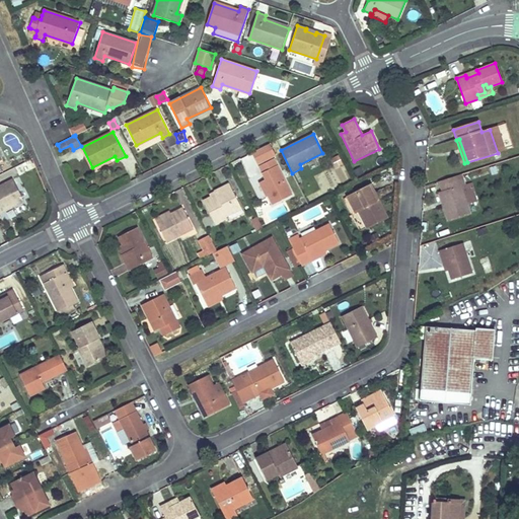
[(292,196),(274,159),(260,166),(266,180),(261,182),(273,205),(292,196)]
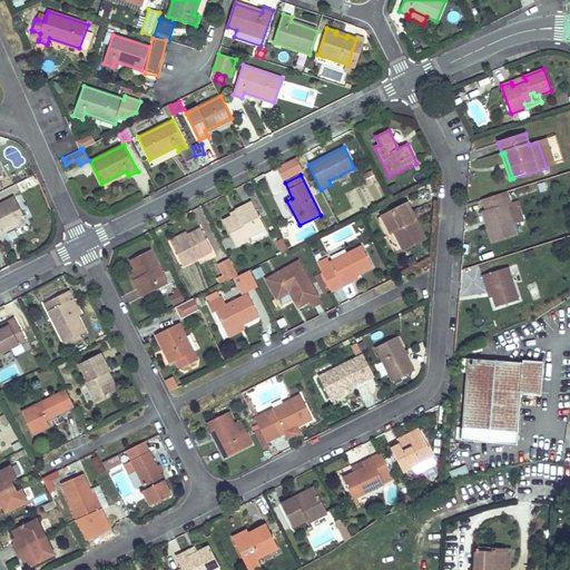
[(522,223),(519,212),(521,210),(518,200),(510,204),(507,192),(483,199),(487,210),(483,212),(493,242),(516,235),(512,226),(522,223)]
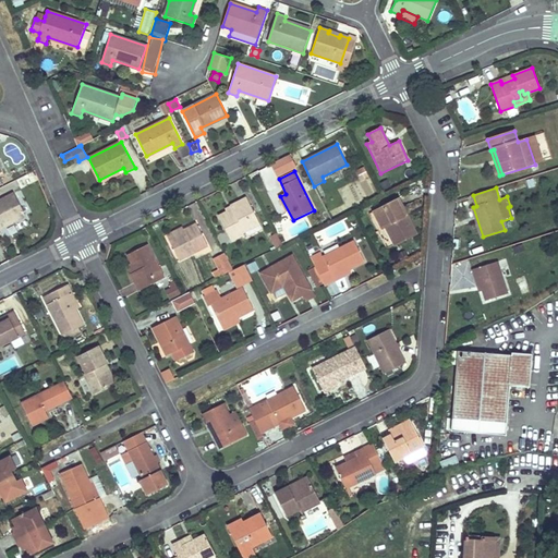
[(0,228),(26,216),(14,193),(0,201),(0,235),(0,234),(0,228)]
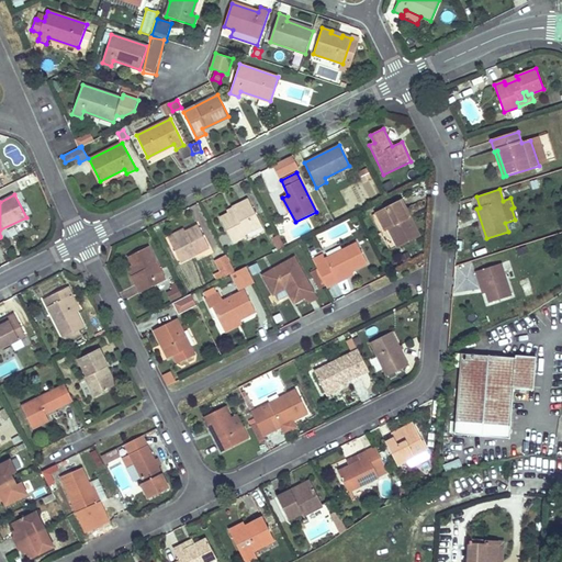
[(262,226),(248,200),(232,208),(233,209),(234,212),(228,215),(221,218),(233,244),(246,237),(245,235),(262,226)]
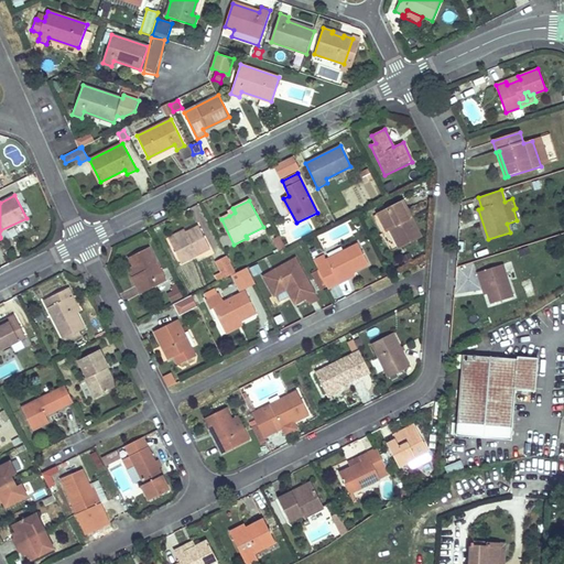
[(421,236),(412,217),(409,218),(408,218),(405,213),(409,210),(404,202),(378,214),(386,230),(390,228),(399,247),(421,236)]
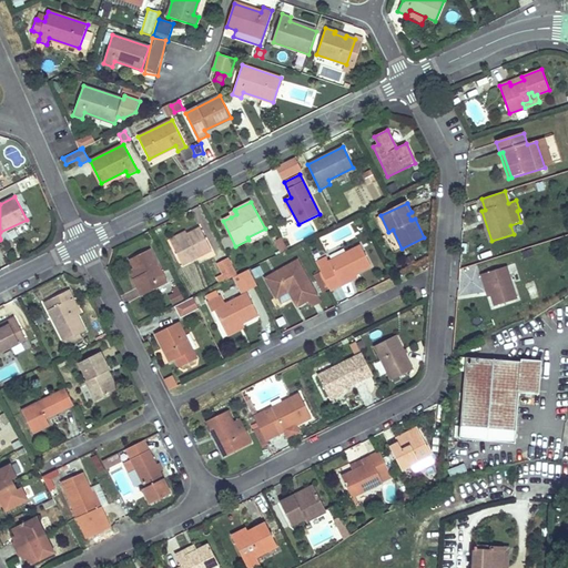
[(212,251),(201,229),(189,235),(172,243),(182,265),(212,251)]
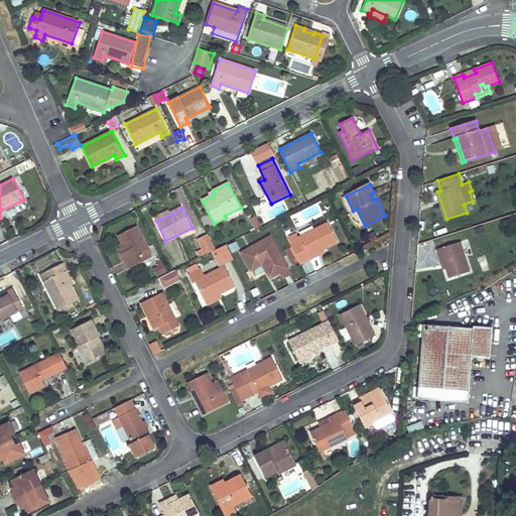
[(156,221),(171,214),(170,213),(169,211),(169,210),(154,218),(156,221)]
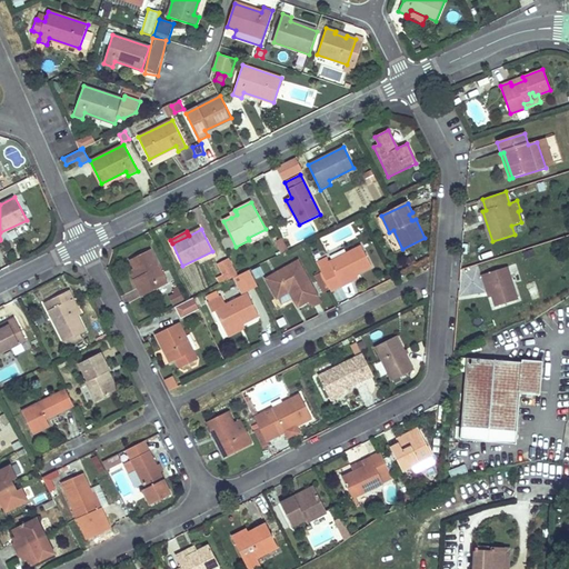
[(287,249),(281,238),(275,241),(281,252),(287,249)]
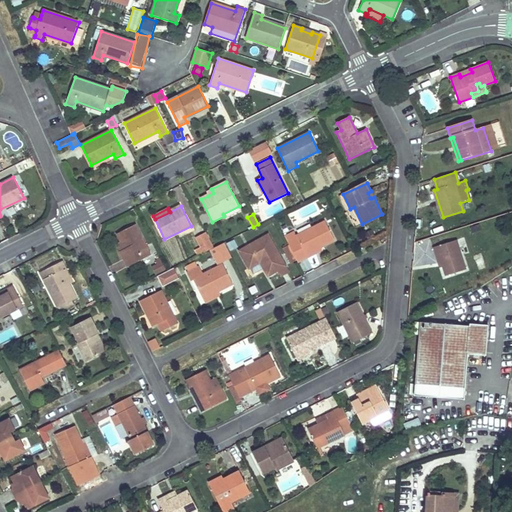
[(294,232),(285,237),(288,244),(289,246),(293,254),(296,260),(297,262),(307,257),(306,254),(321,247),(334,240),(325,221),(296,236),(294,232)]
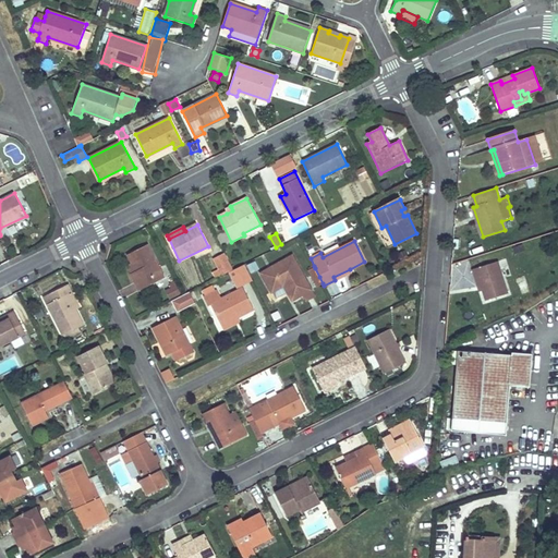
[(164,278),(147,245),(128,255),(131,264),(135,270),(135,271),(131,274),(130,275),(138,290),(164,278)]
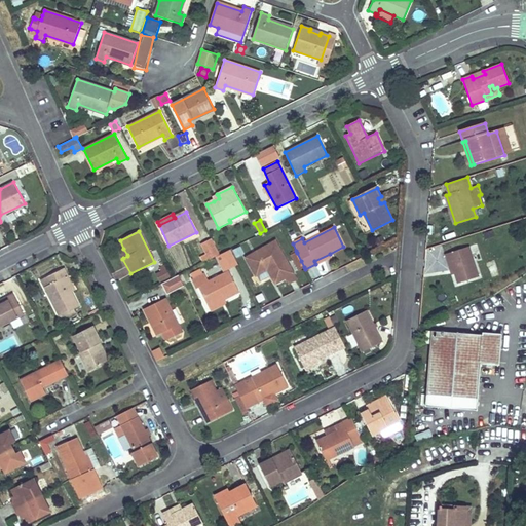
[(218,254),(211,240),(201,245),(209,259),(218,254)]
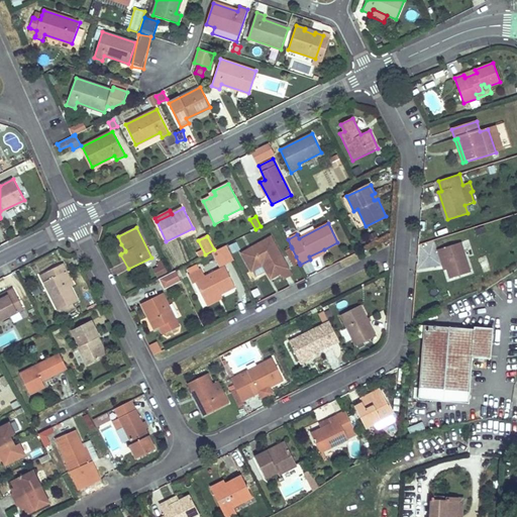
[(288,269),(271,238),(242,253),(252,272),(249,273),(253,279),(268,272),(271,279),(288,269)]
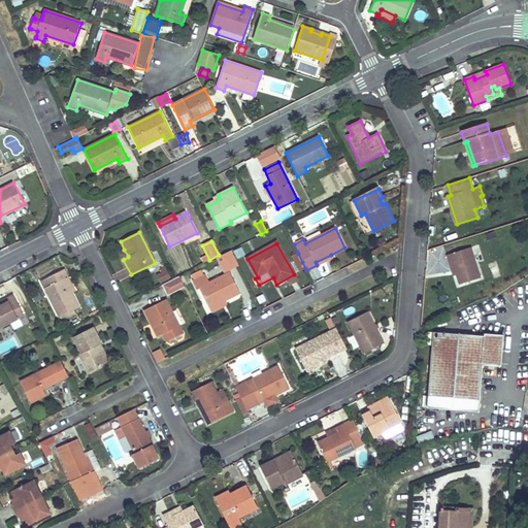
[(481,278),(471,248),(447,255),(450,263),(453,263),(456,274),(459,285),(481,278)]
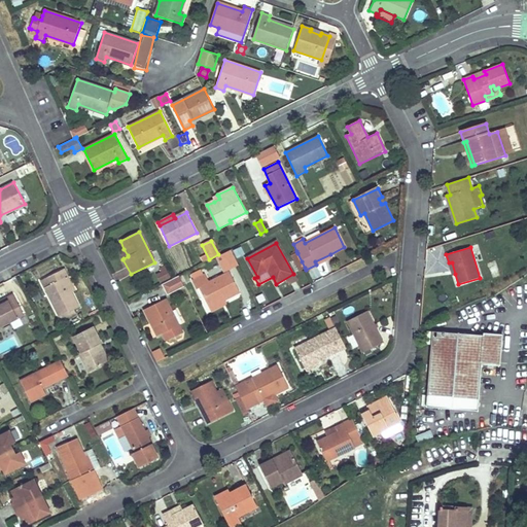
[(231,250),(217,256),(225,272),(239,266),(231,250)]
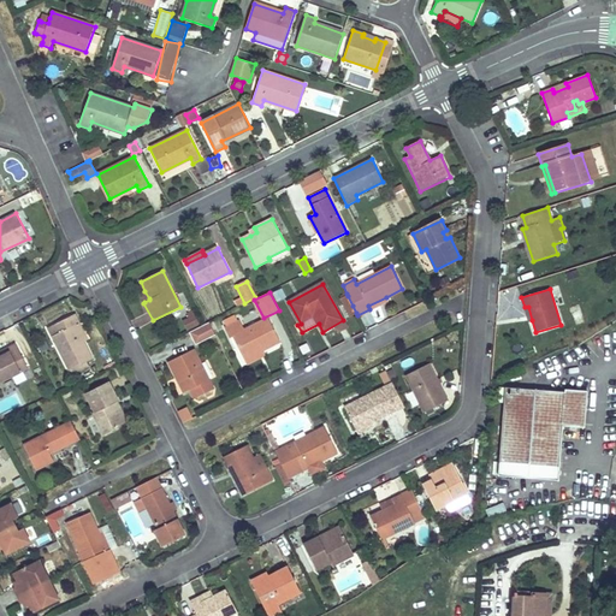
[(353,306),(348,296),(341,300),(345,309),(353,306)]
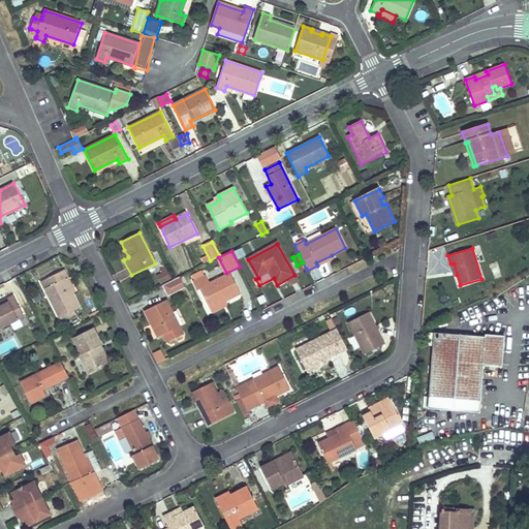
[(332,255),(316,262),(317,266),(333,258),(332,255)]
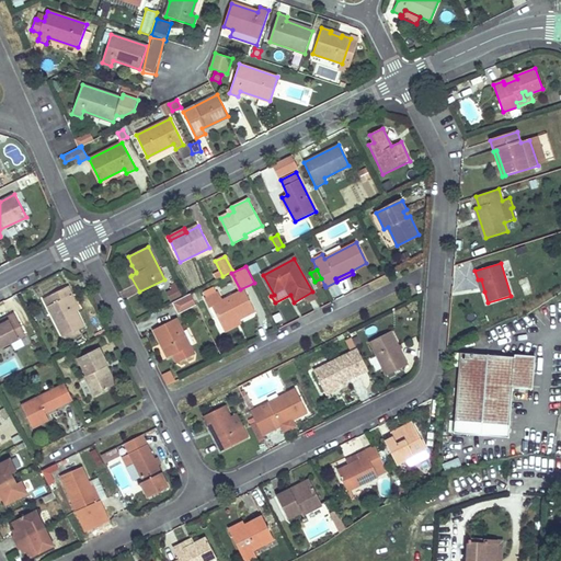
[(324,285),(321,278),(315,282),(318,288),(324,285)]
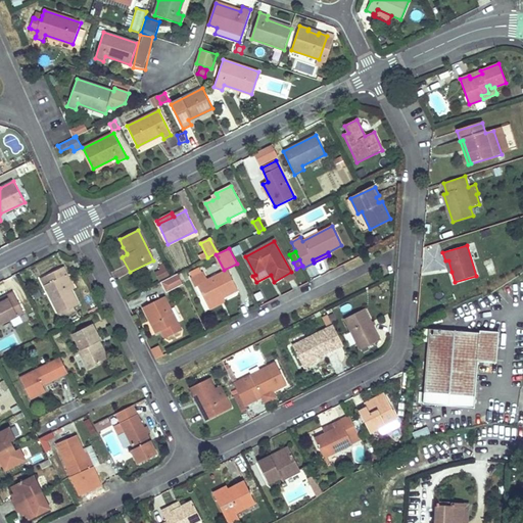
[(79,305),(72,290),(65,278),(68,276),(64,268),(41,279),(59,315),(60,315),(73,307),(74,307),(79,305)]
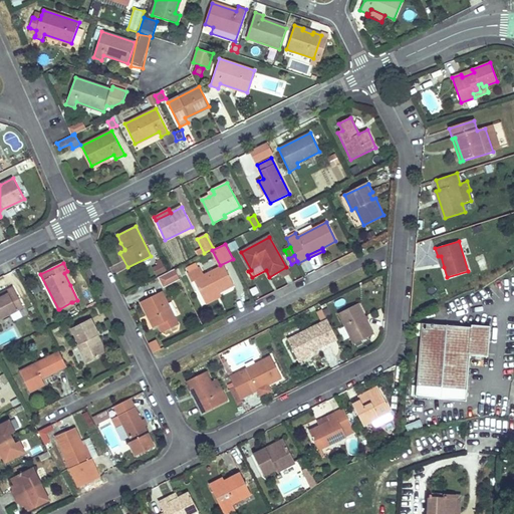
[(233,285),(224,266),(204,275),(200,267),(199,268),(196,263),(187,268),(189,273),(188,273),(192,282),(194,281),(203,298),(214,293),(215,292),(214,290),(217,288),(218,292),(219,293),(233,285)]
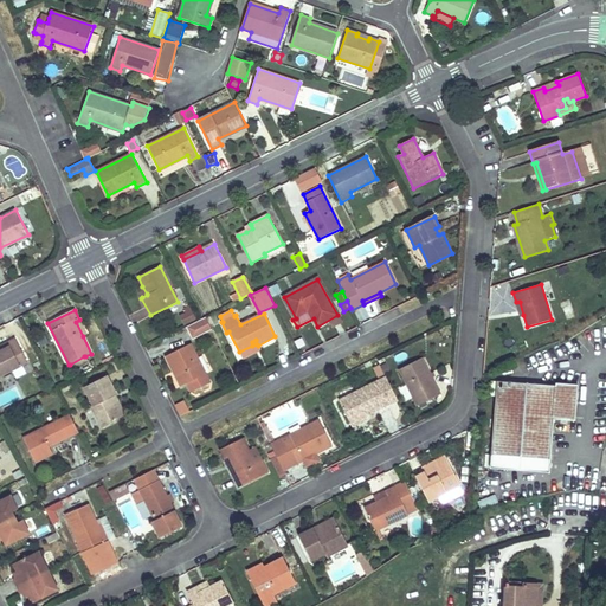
[(194,318),(191,311),(180,316),(184,323),(194,318)]
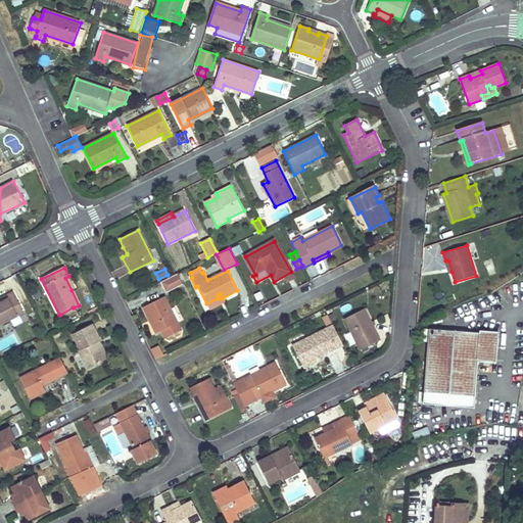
[(178,275),(160,283),(165,294),(183,286),(178,275)]
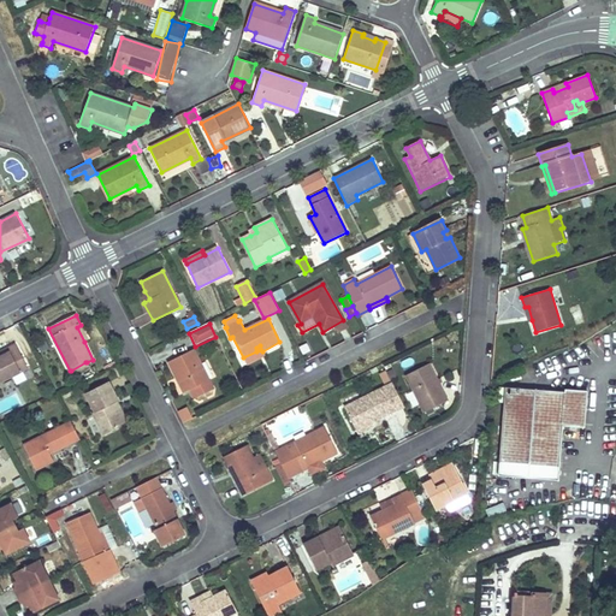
[(88,339),(81,326),(81,325),(77,327),(84,342),(88,339)]
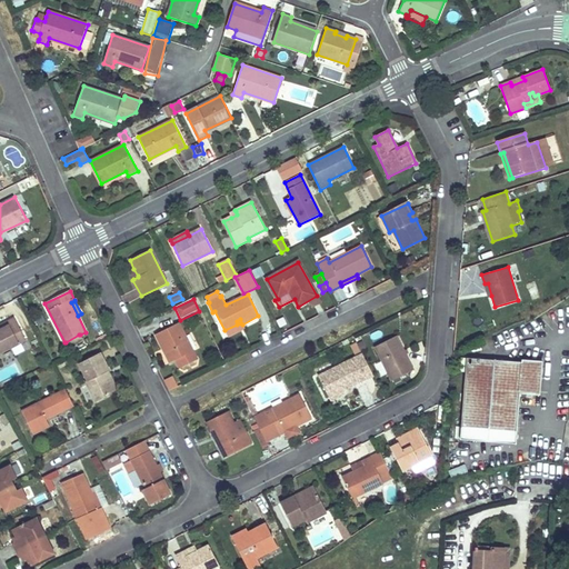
[(0,352),(26,340),(15,318),(7,322),(8,326),(8,327),(0,330),(0,352)]
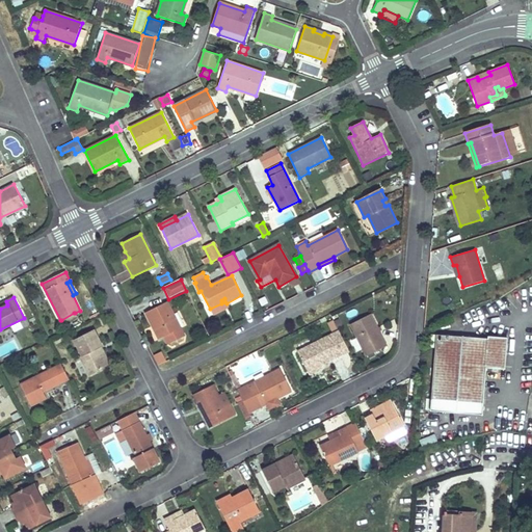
[(223,310),(221,306),(227,303),(225,302),(224,298),(221,300),(222,302),(221,303),(210,309),(213,315),(223,310)]
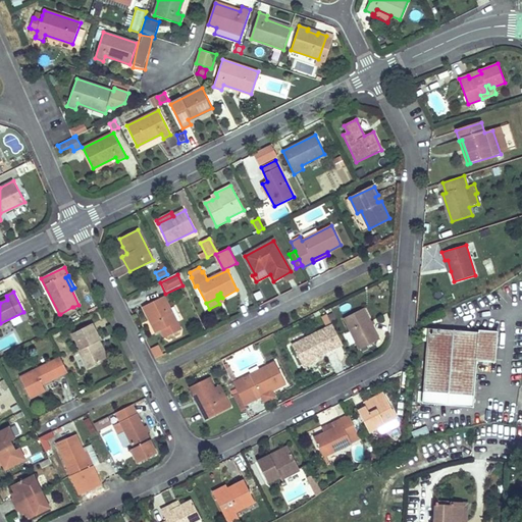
[(181,330),(164,297),(143,307),(156,332),(161,330),(165,338),(167,337),(178,331),(181,330)]
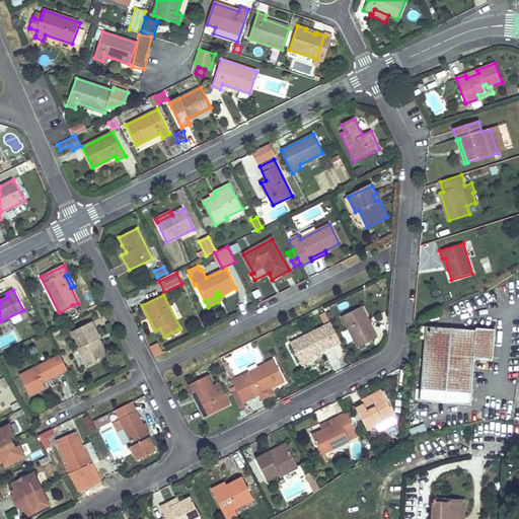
[(75,308),(73,305),(72,305),(60,312),(61,315),(75,308)]
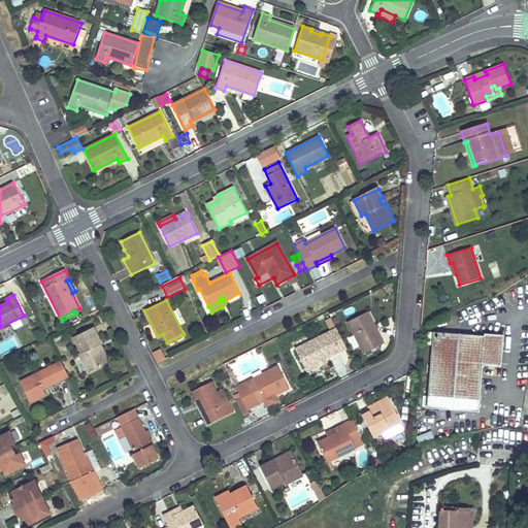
[(384,343),(368,312),(348,322),(355,336),(359,344),(364,354),(384,343)]
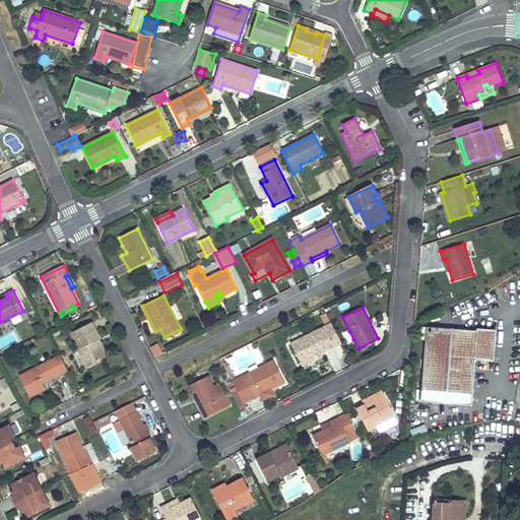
[(104,358),(95,341),(100,339),(92,323),(73,332),(80,347),(78,348),(88,368),(105,360),(104,358)]
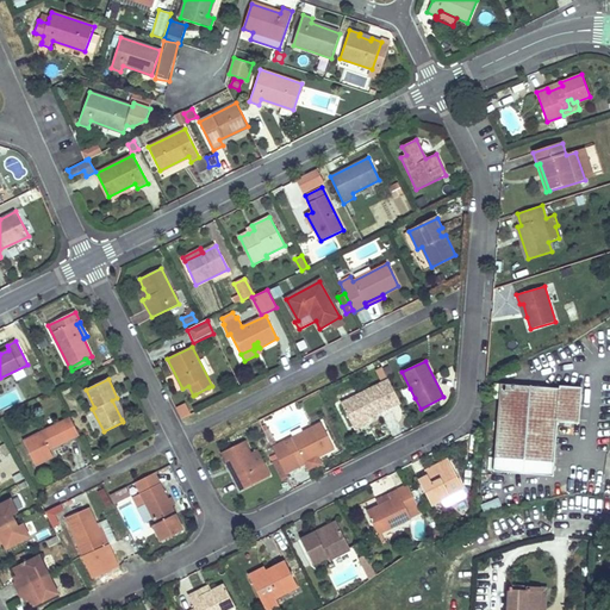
[(367,418),(399,403),(388,380),(341,403),(354,430),(368,422),(367,418)]
